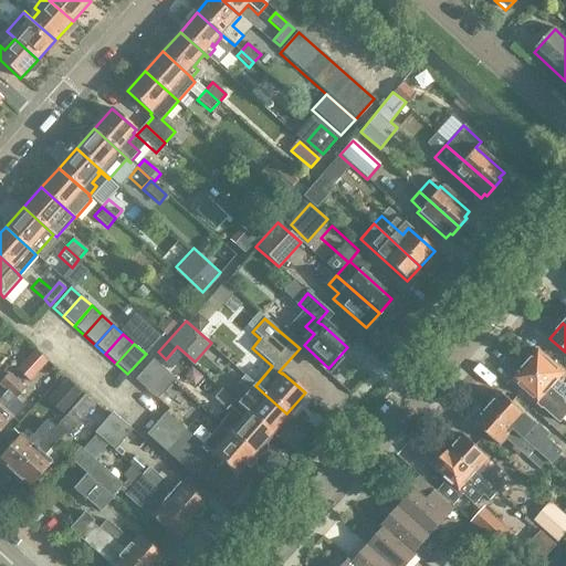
[(538,349),(525,364),(565,401),(565,386),(558,379),(565,373),(538,349)]
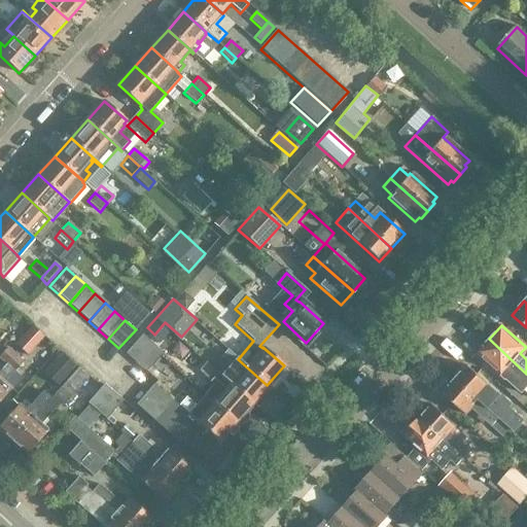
[(41,334),(33,326),(20,342),(28,349),(41,334)]
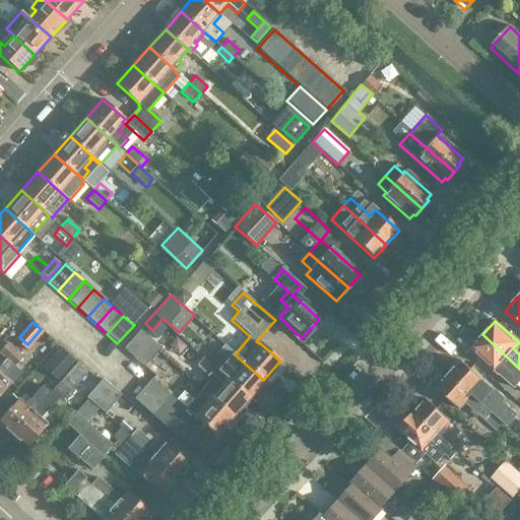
[(140,332),(124,349),(133,358),(149,340),(140,332)]
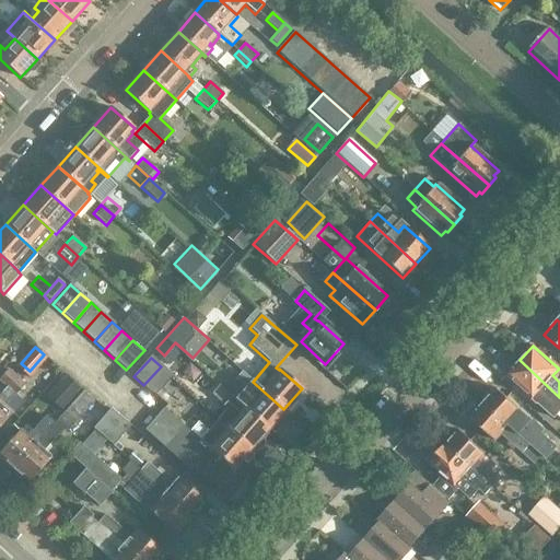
[(559,409),(559,397),(520,360),(505,375),(553,417),(559,409)]
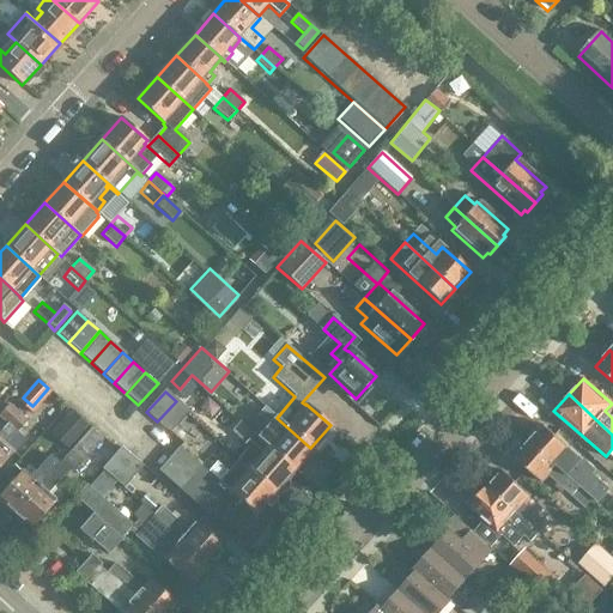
[(176,401),(157,422),(169,432),(188,412),(176,401)]
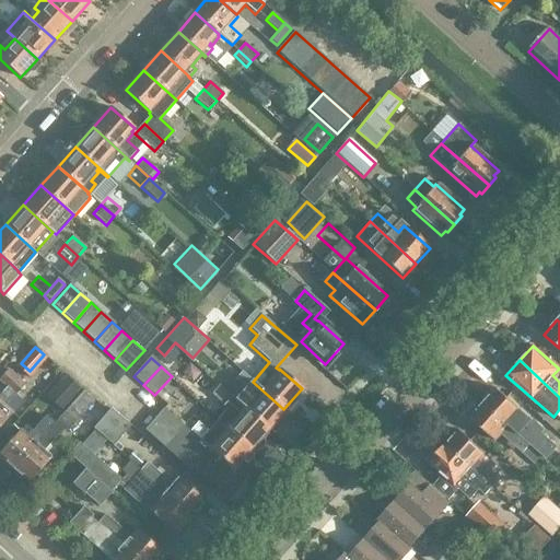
[(0,395),(16,377),(8,370),(0,377),(0,384),(6,388),(0,394),(0,395)]
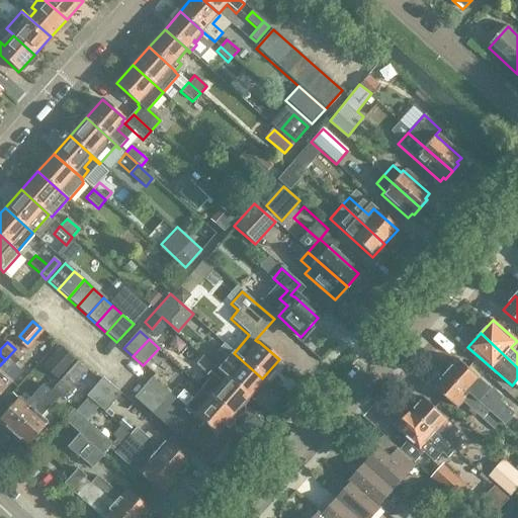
[(223,343),(217,350),(224,356),(213,368),(246,397),(262,378),(234,353),(223,343)]
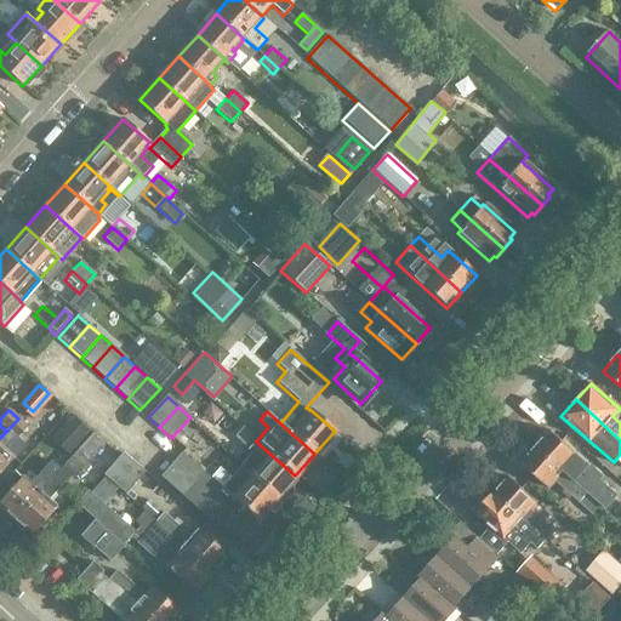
[(57,434),(74,449),(89,432),(72,416),(57,434)]
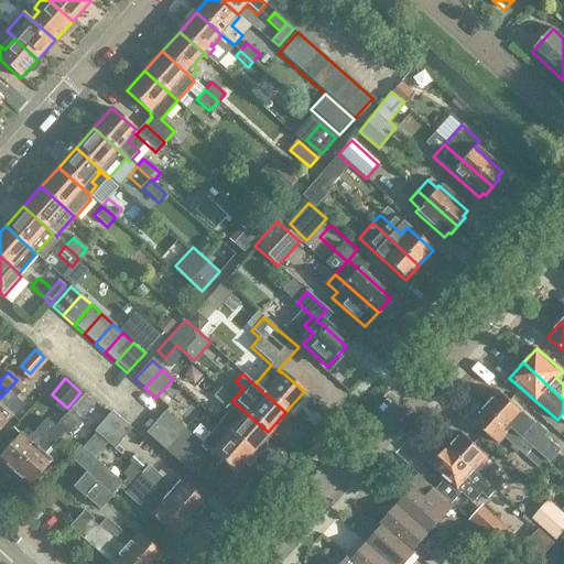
[(17,380),(0,398),(0,429),(12,415),(3,409),(13,398),(14,399),(24,387),(17,380)]
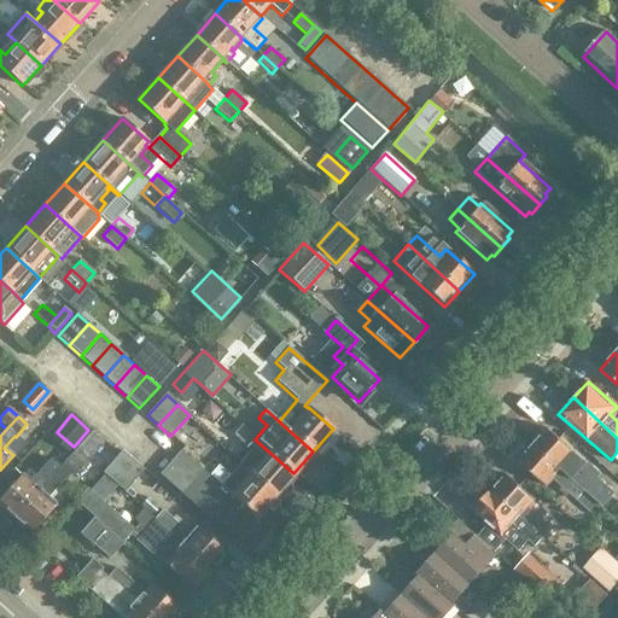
[(255,439),(240,426),(232,436),(246,448),(255,439)]
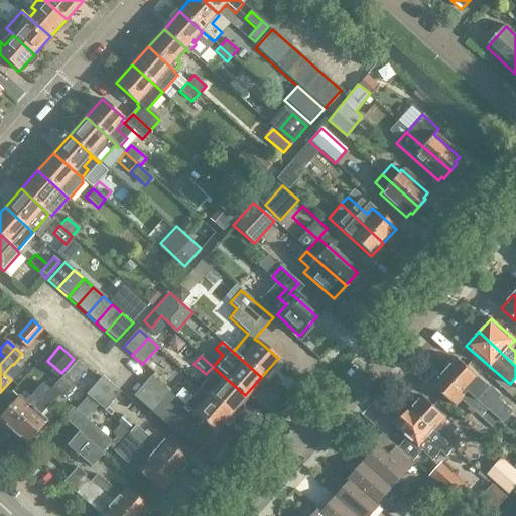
[(457,358),(444,372),(488,410),(495,403),(476,386),(481,380),(457,358)]
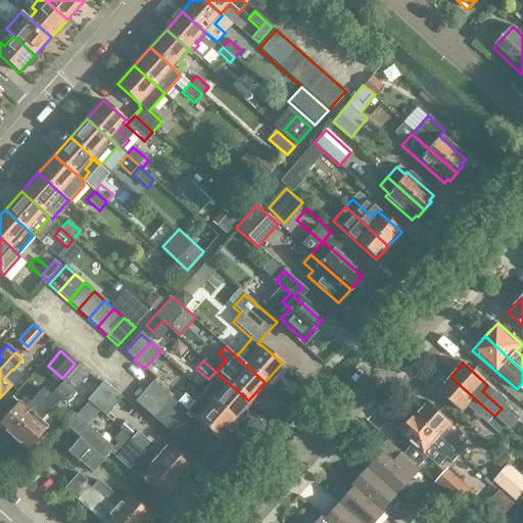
[(57,387),(12,438),(27,452),(47,428),(41,422),(58,403),(63,403),(78,387),(89,397),(96,389),(100,385),(89,375),(78,365),(57,387)]
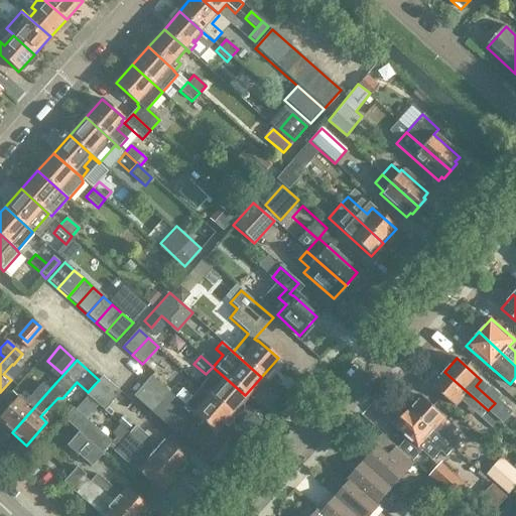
[(200,388),(229,413),(230,415),(234,415),(238,414),(240,411),(241,407),(240,403),(239,402),(245,395),(213,367),(206,374),(209,378),(200,388)]
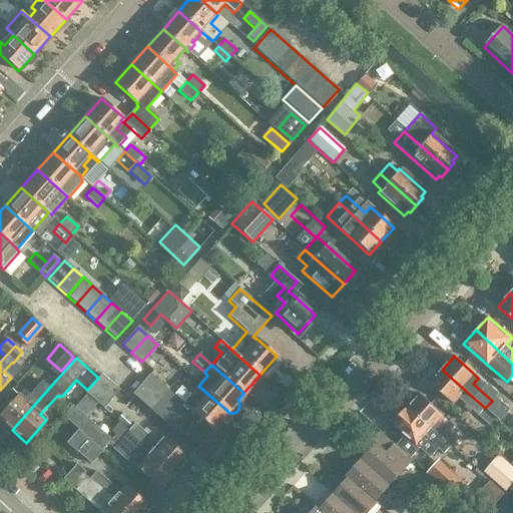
[(485,408),(442,370),(430,383),(454,405),(460,399),(479,416),(479,415),(485,408)]
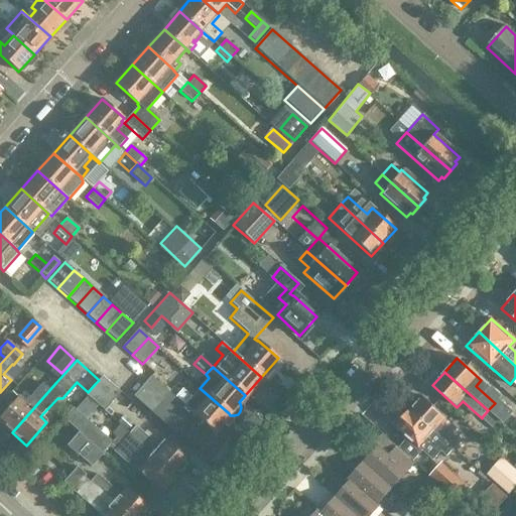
[(0,416),(0,421),(12,432),(56,382),(49,376),(42,383),(25,403),(17,396),(0,416)]
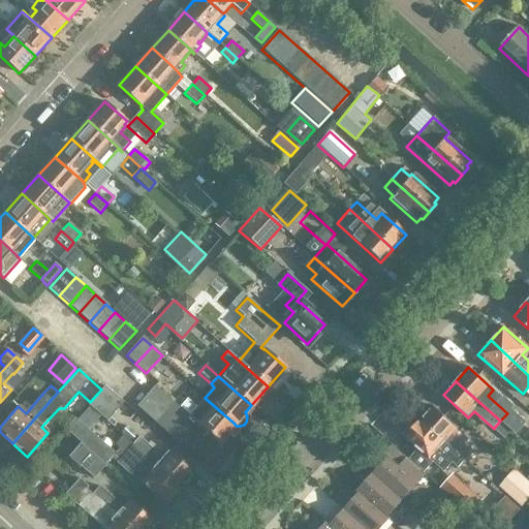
[(154,385),(146,396),(162,410),(172,401),(154,385)]
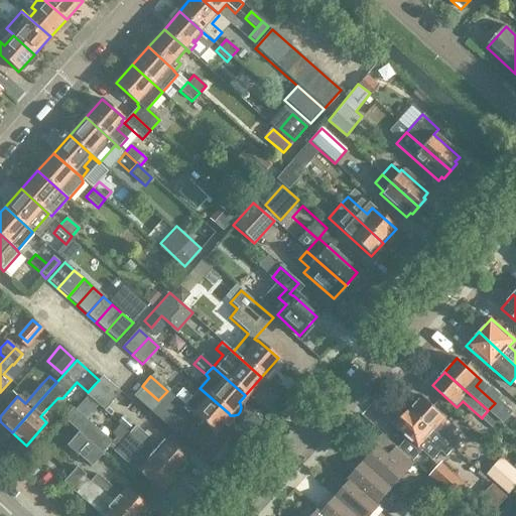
[(107,394),(95,384),(87,394),(98,404),(107,394)]
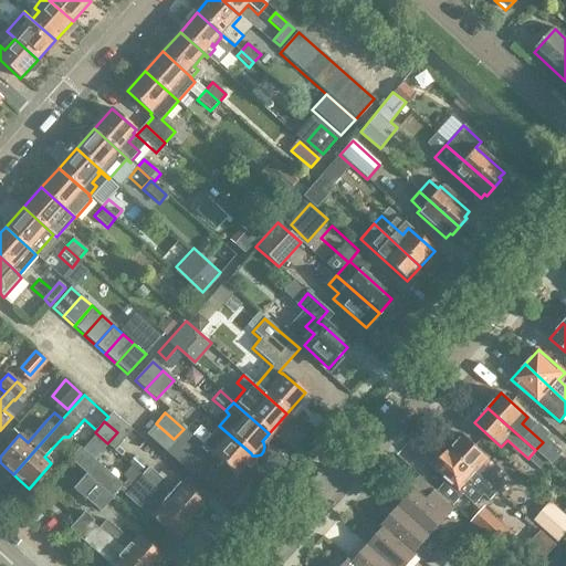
[(156,423),(146,435),(164,450),(174,439),(156,423)]
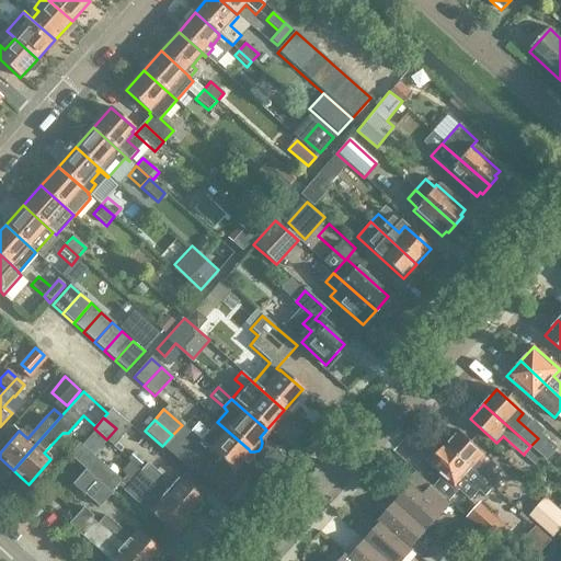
[(199,442),(182,425),(172,435),(162,446),(189,469),(206,448),(208,450),(230,470),(249,449),(217,422),(199,442)]
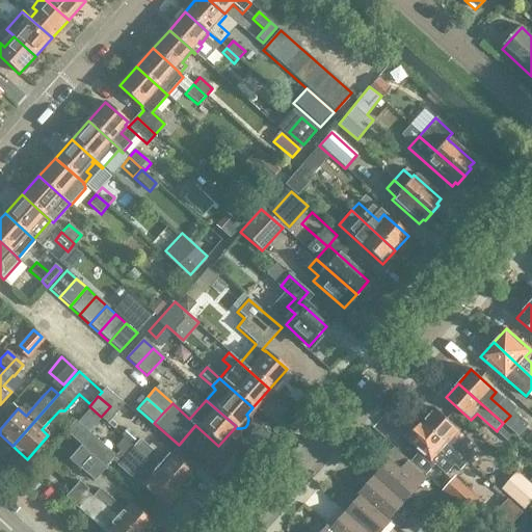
[(181,493),(121,440),(114,448),(115,449),(111,453),(97,440),(103,433),(99,430),(105,423),(85,404),(74,418),(76,419),(63,432),(80,447),(70,458),(94,480),(111,459),(166,508),(181,493)]
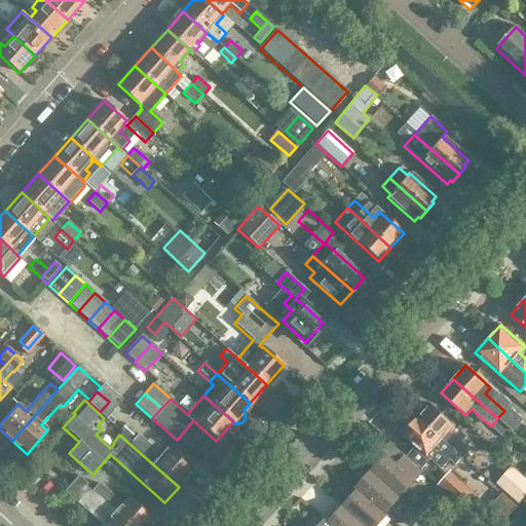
[(418,418),(462,457),(467,462),(479,449),(429,405),(418,418)]
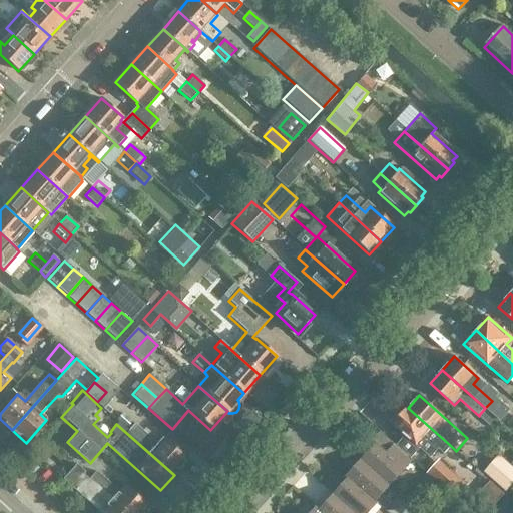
[(451,446),(408,408),(406,410),(392,425),(404,435),(396,445),(412,460),(419,452),(419,449),(431,459),(439,449),(444,454),(451,446)]
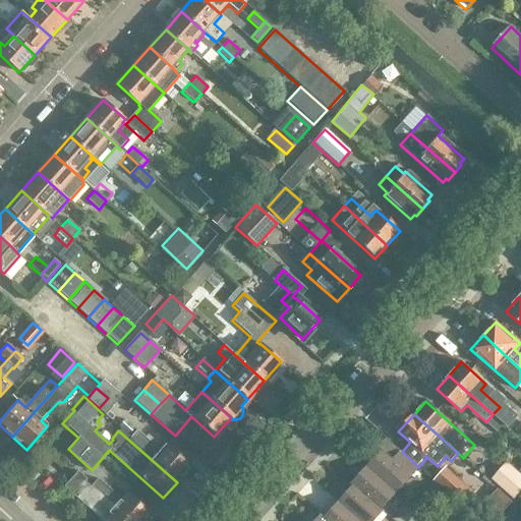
[(136,429),(130,437),(120,428),(118,430),(177,482),(178,480),(177,479),(189,465),(165,444),(160,451),(136,429)]
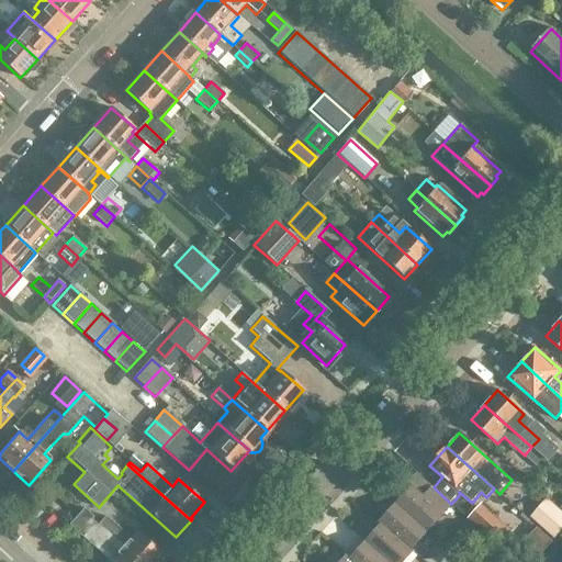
[(413,486),(397,504),(426,529),(433,521),(435,523),(451,504),(434,487),(431,486),(425,495),(411,483),(409,484),(413,486)]
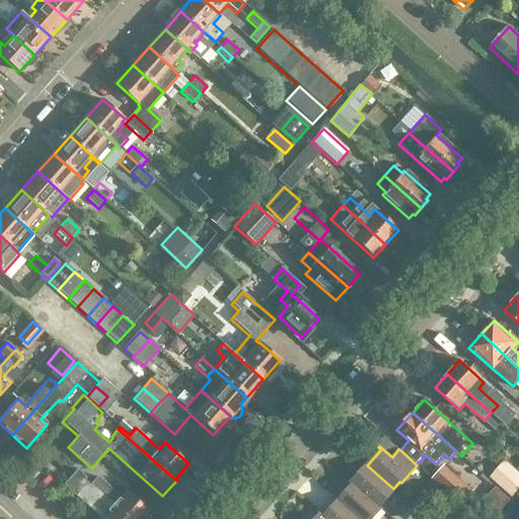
[(518,471),(505,459),(488,478),(510,499),(518,488),(518,471)]
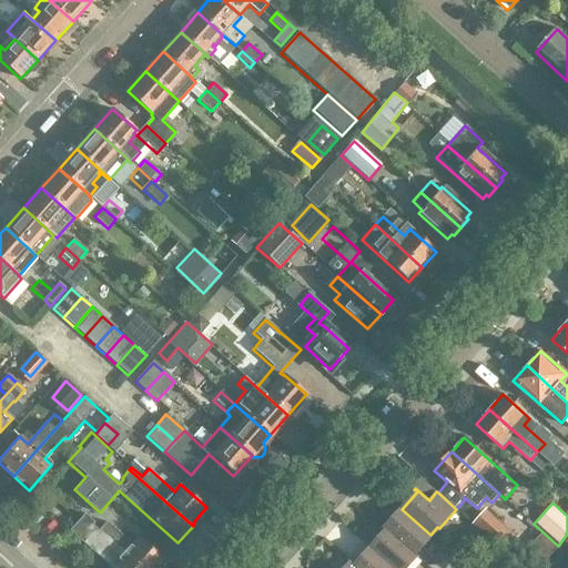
[(430,535),(402,509),(385,527),(414,553),(430,535)]
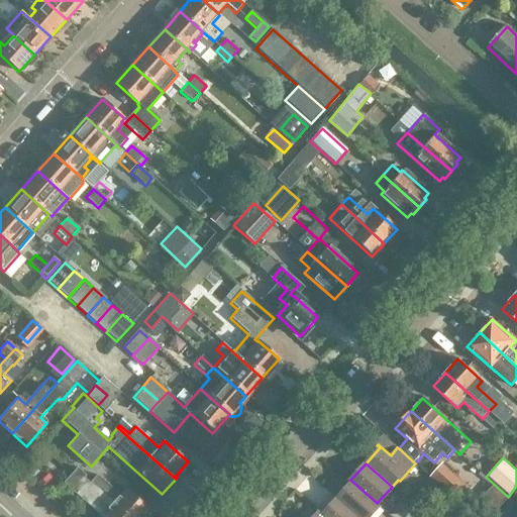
[(129,516),(90,483),(89,484),(84,479),(86,477),(77,468),(63,484),(78,498),(84,491),(106,510),(101,516),(129,516)]
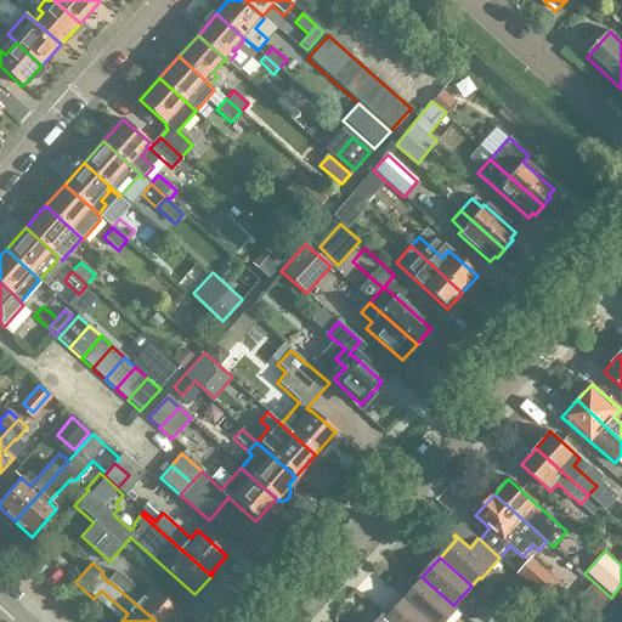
[(116,572),(108,581),(156,621),(171,621),(180,614),(151,588),(143,595),(116,572)]
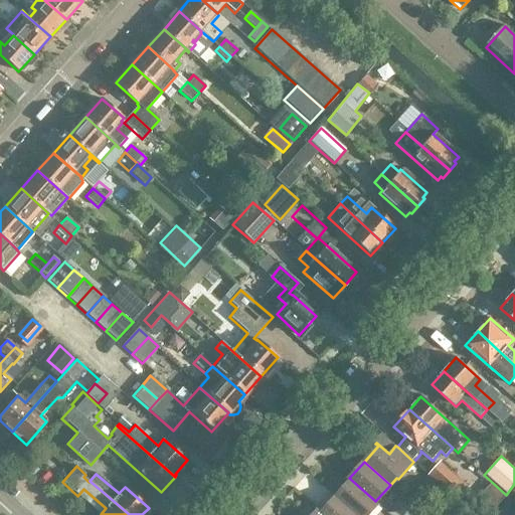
[(375,501),(349,478),(349,479),(351,481),(336,496),(357,514),(366,514),(376,504),(374,502),(375,501)]
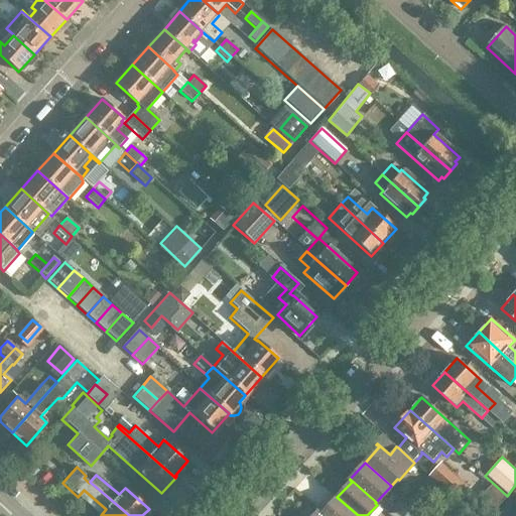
[(420,491),(439,509),(450,498),(430,480),(420,491)]
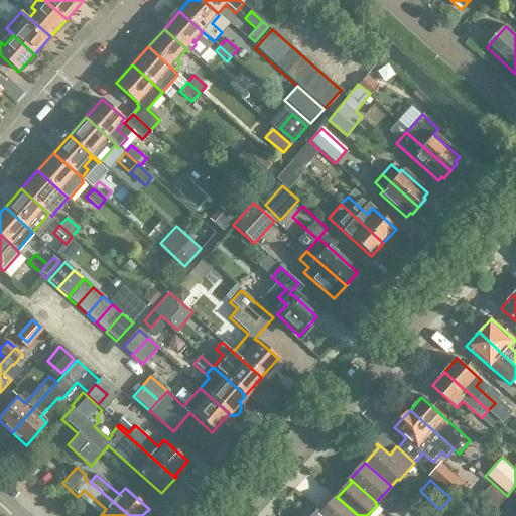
[(479,513),(476,515),(491,515),(508,497),(500,490),(498,491),(495,489),(476,510),(479,513)]
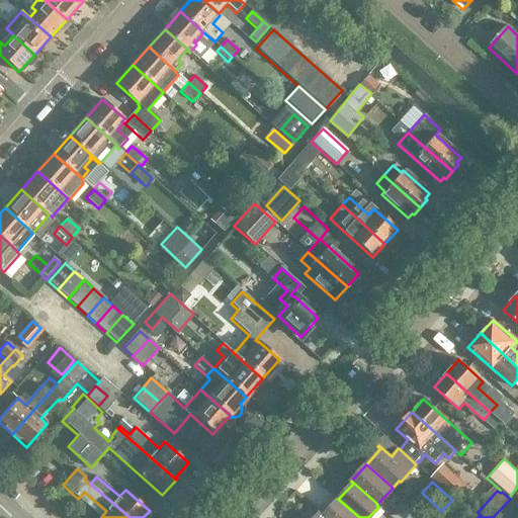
[(359,517),(338,499),(324,516),(326,517),(359,517)]
